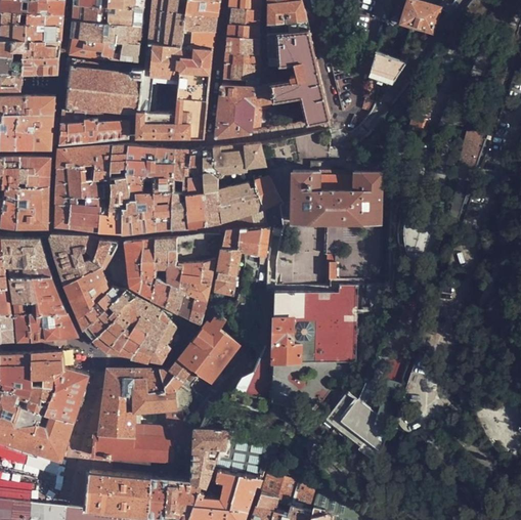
[(0,13),(20,14),(22,0),(0,0),(0,13)]
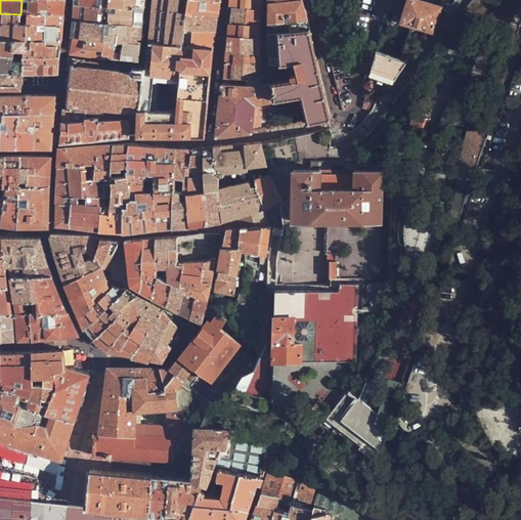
[(62,6),(63,0),(57,0),(28,0),(27,14),(61,15),(62,6)]
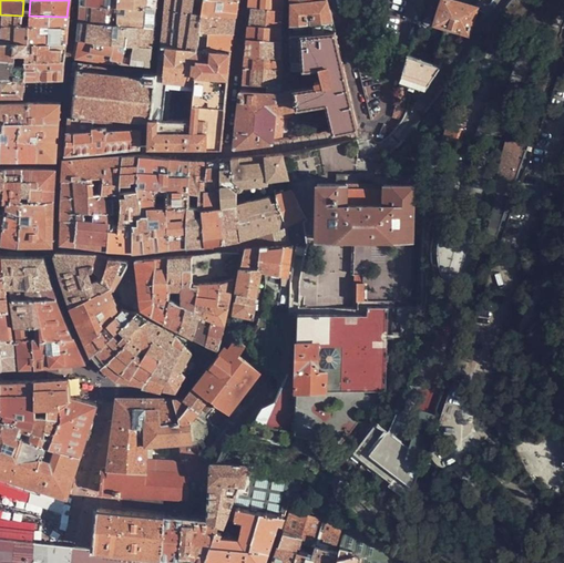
[(114,0),(78,0),(79,1),(78,8),(114,10),(114,0)]
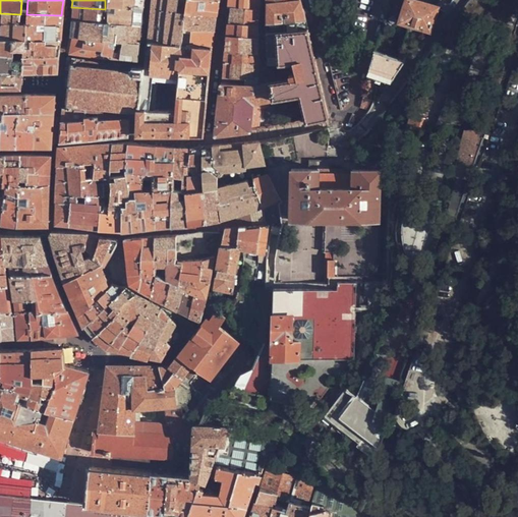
[(141,0),(105,0),(105,9),(103,24),(106,24),(139,29),(140,15),(141,0)]
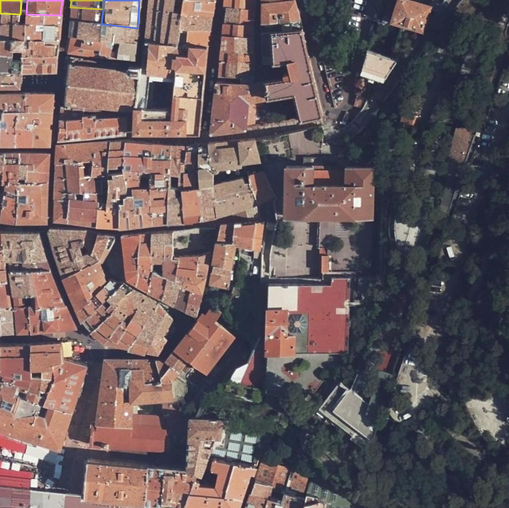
[(148,0),(146,21),(143,44),(175,47),(175,45),(177,29),(178,15),(179,12),(171,11),(172,0),(148,0)]
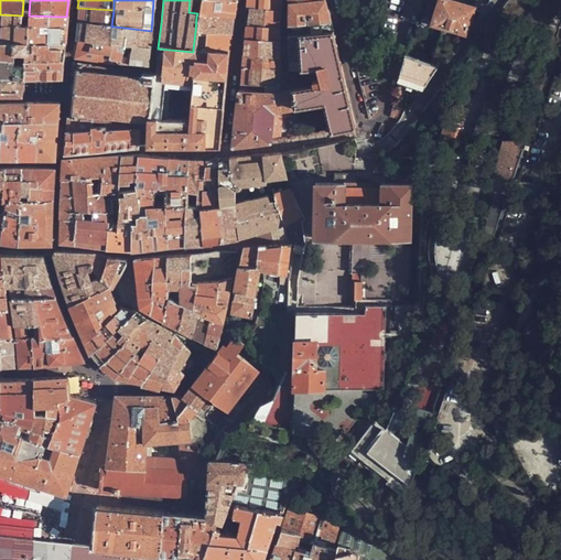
[(235,11),(235,4),(198,0),(197,13),(196,17),(234,21),(235,11)]
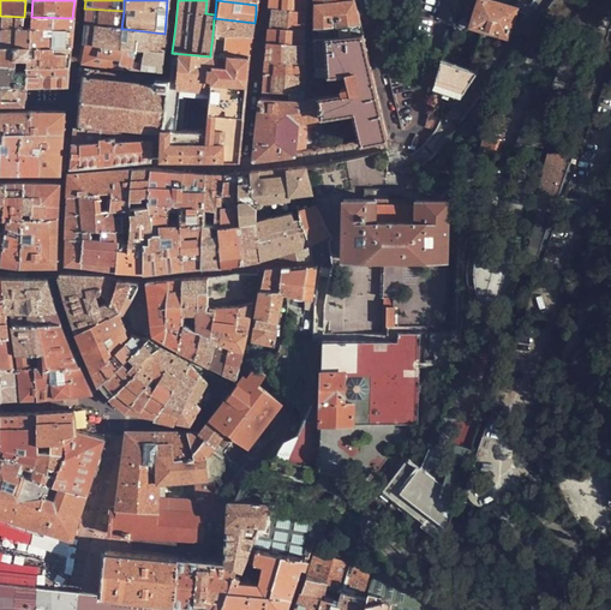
[(265,13),(270,13),(304,16),(303,0),(267,0),(267,4),(265,13)]
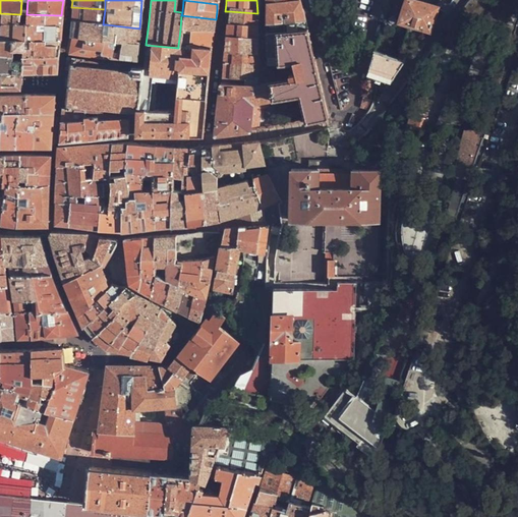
[(265,35),(305,32),(299,5),(298,1),(265,5),(265,35)]
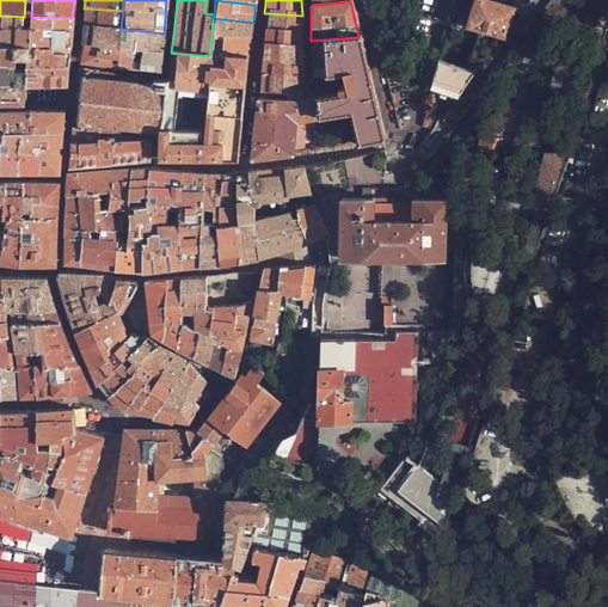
[(502,48),(513,14),(477,2),(464,37),(502,48)]
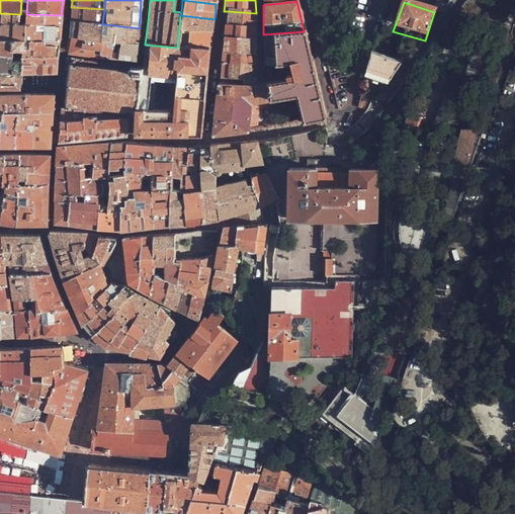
[(104,9),(71,7),(71,13),(70,21),(102,24),(104,9)]
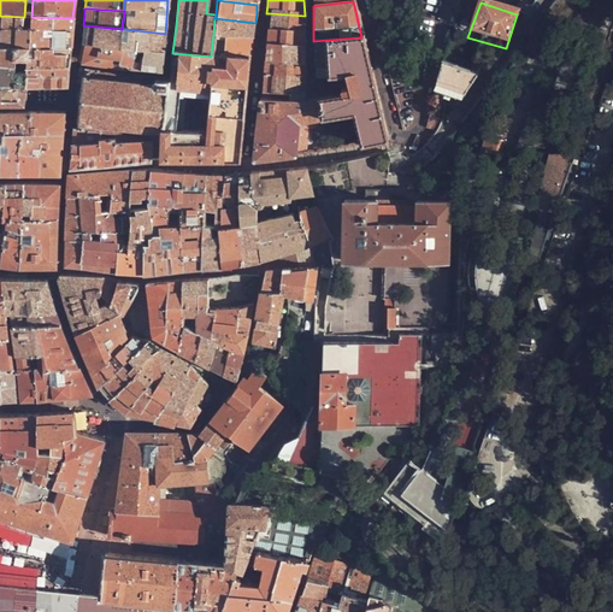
[(305,16),(271,13),(270,23),(270,31),(304,34),(305,23),(305,16)]
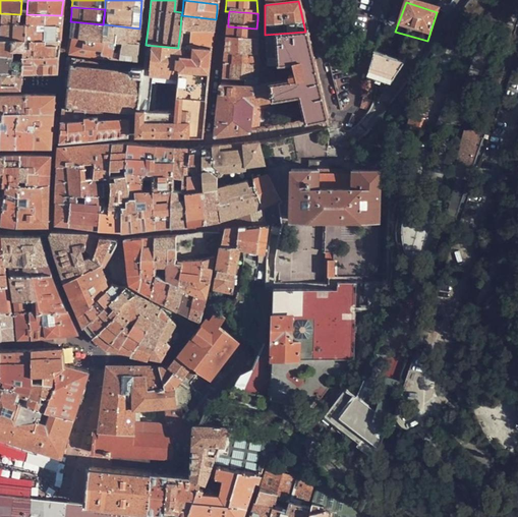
[(0,42),(20,43),(21,33),(25,33),(26,14),(20,14),(0,13),(0,42)]
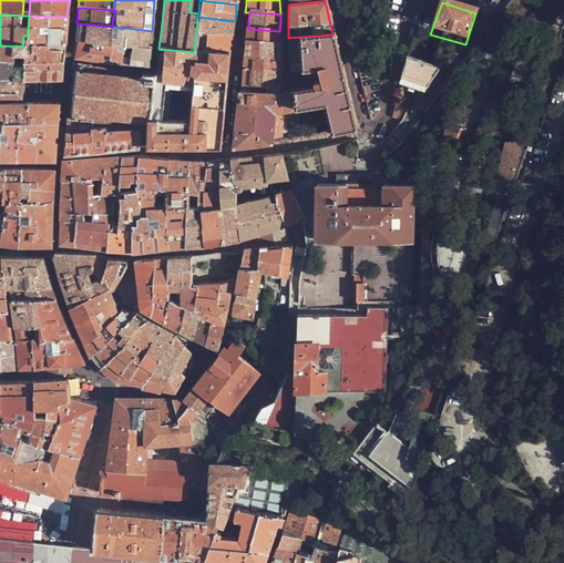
[(67,17),(29,16),(28,36),(27,43),(64,45),(65,28),(67,17)]
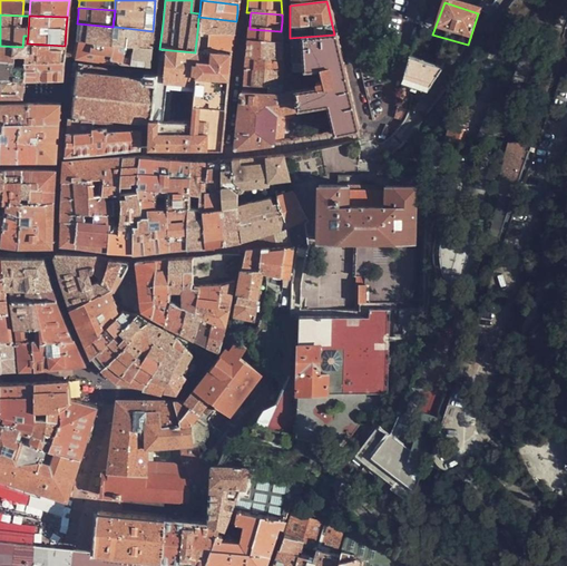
[(234,30),(236,21),(198,17),(197,32),(233,38),(234,30)]
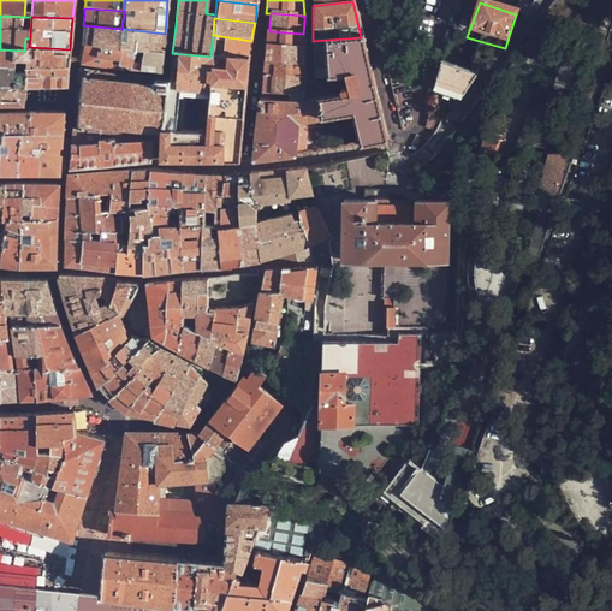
[(118,48),(162,54),(165,34),(125,29),(125,37),(120,36),(122,29),(83,25),(82,33),(82,45),(118,48)]
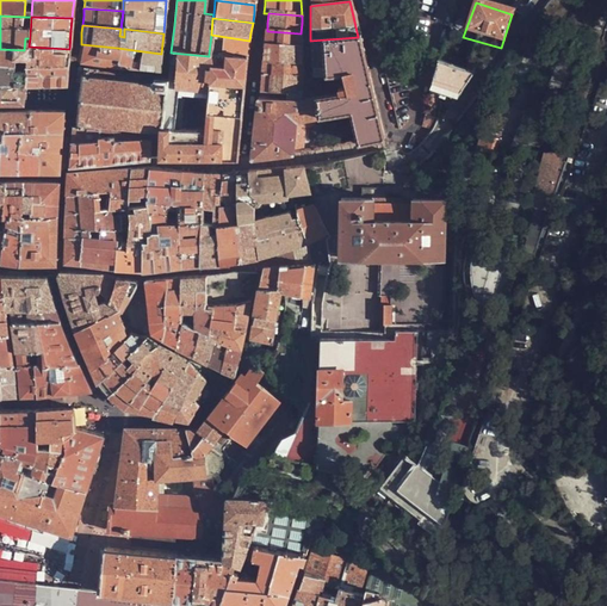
[(301,33),(267,31),(265,31),(264,38),(264,45),(302,49),(301,33)]
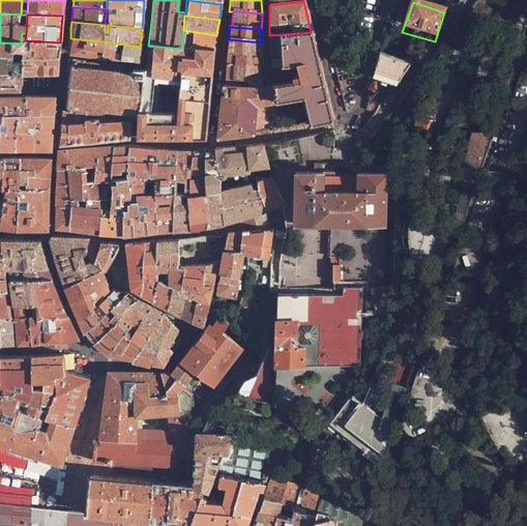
[(215,51),(216,35),(183,30),(181,47),(213,51),(215,51)]
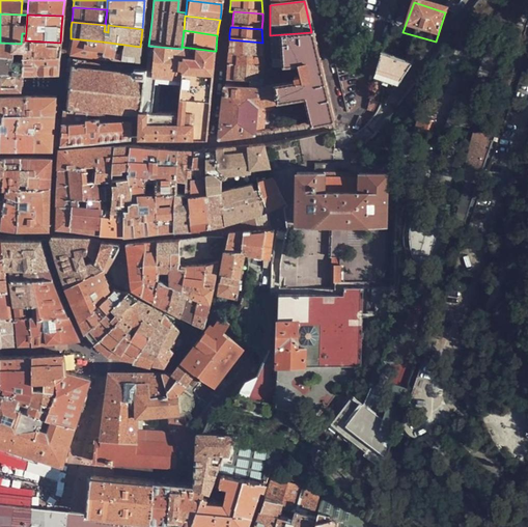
[(261,82),(248,83),(248,85),(248,88),(223,87),(222,98),(217,140),(262,135),(261,113),(271,111),(270,104),(301,100),(308,128),(332,122),(327,98),(315,50),(311,32),(270,35),(272,72),(274,86),(262,88),(262,85),(261,82)]
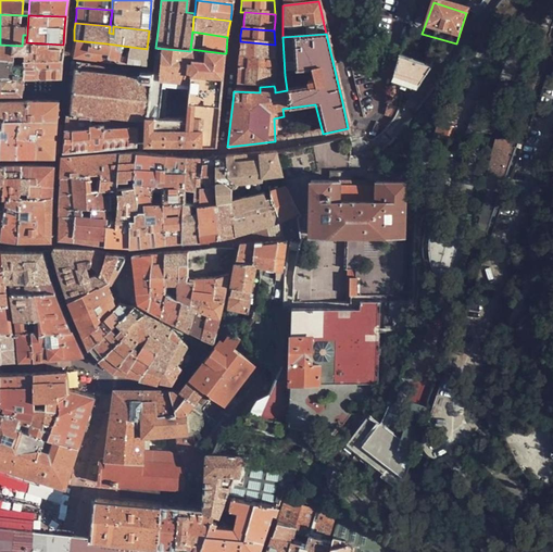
[(72,58),(104,62),(107,44),(74,40),(73,49),(72,58)]
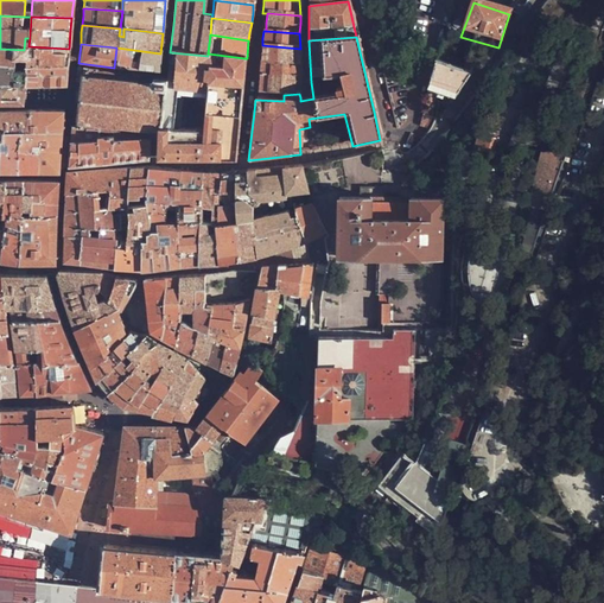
[(300,49),(262,45),(261,54),(261,63),(299,67),(300,49)]
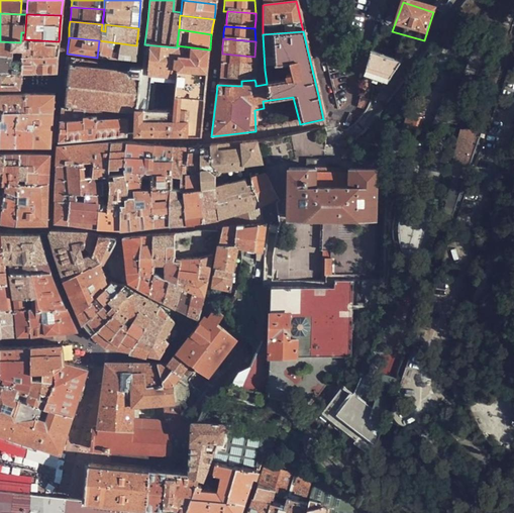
[(22,55),(57,57),(58,54),(59,41),(24,39),(24,42),(22,55)]
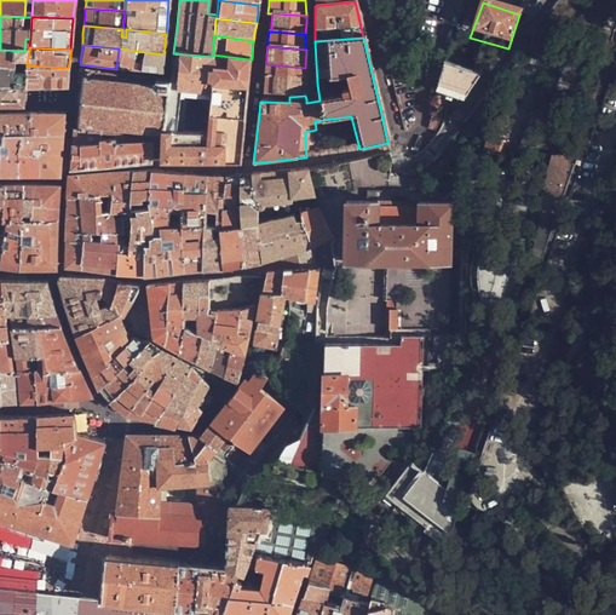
[(162,63),(163,55),(119,49),(116,69),(162,73),(162,63)]
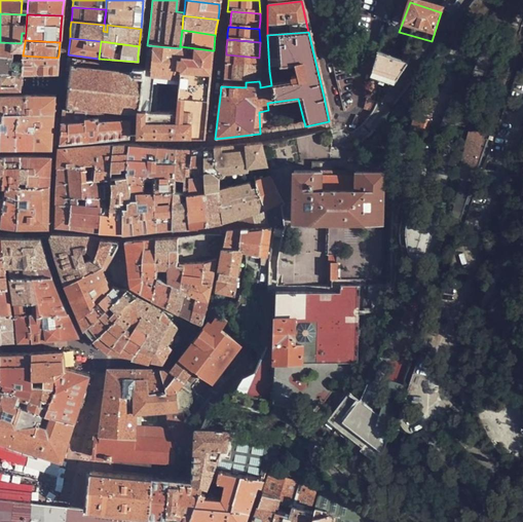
[(0,75),(11,75),(12,65),(23,66),(23,56),(25,43),(21,43),(0,42),(0,75)]
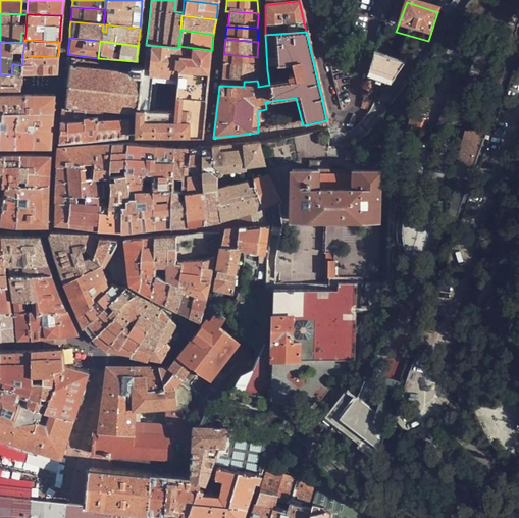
[(209,60),(210,50),(178,46),(178,48),(146,45),(145,55),(143,69),(149,69),(147,118),(137,117),(136,125),(136,138),(201,139),(206,95),(209,60)]
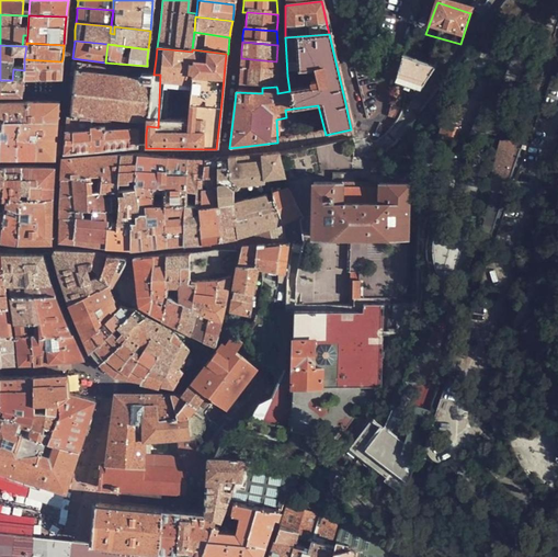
[(240,65),(239,70),(276,71),(276,61),(241,58),(240,65)]
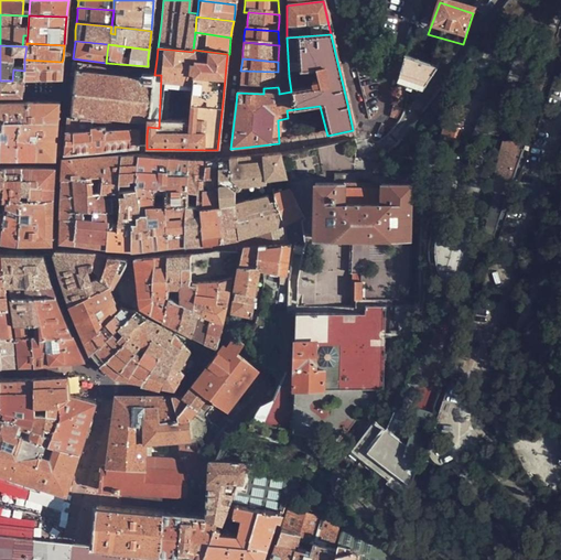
[(419,93),(437,70),(403,58),(398,78),(396,84),(399,85),(419,93)]
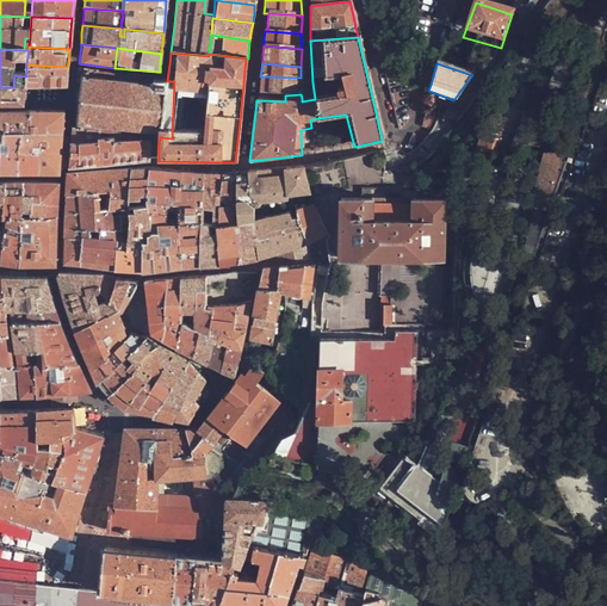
[(26,76),(25,87),(31,87),(66,86),(67,67),(26,65),(26,76)]
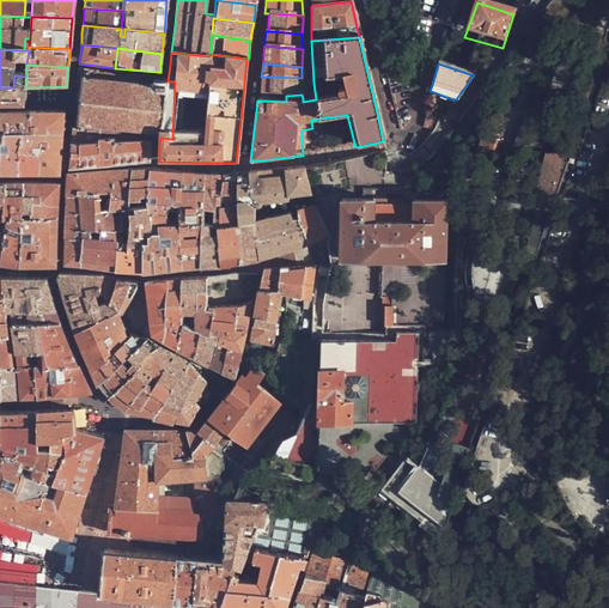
[(78,125),(78,132),(151,138),(160,138),(172,139),(175,81),(168,81),(83,72),(83,79),(81,79),(80,87),(78,116),(77,121),(77,125),(78,125)]
